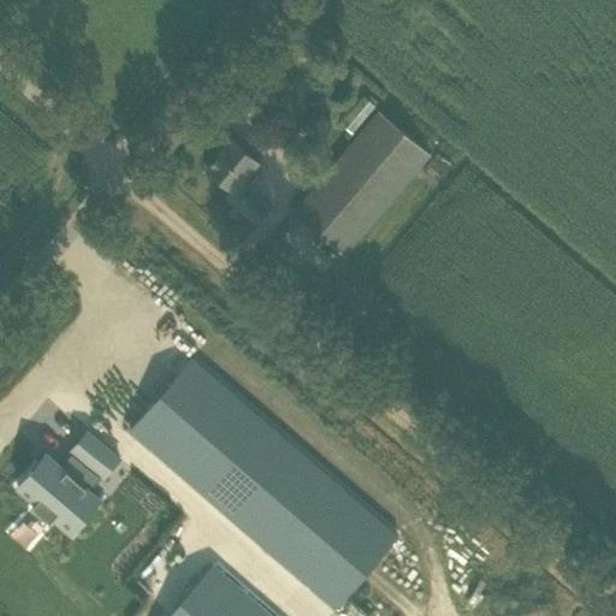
[(362,94),(343,122),(359,131),(377,102),(362,94)]
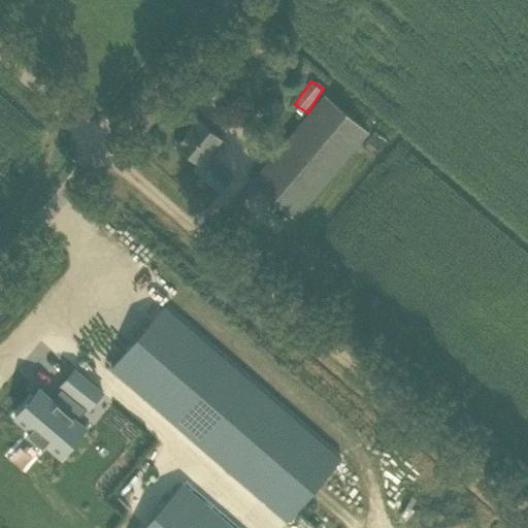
[(326,96),(253,183),(295,218),(368,131),(326,96)]
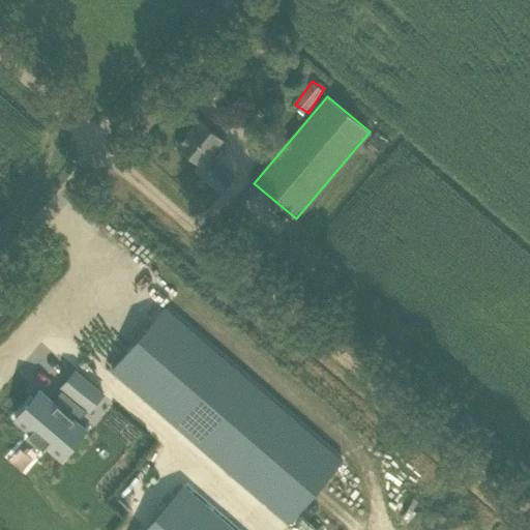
[(208,156),(224,139),(200,119),(177,145),(199,163),(194,169),(222,193),(234,178),(208,156)]
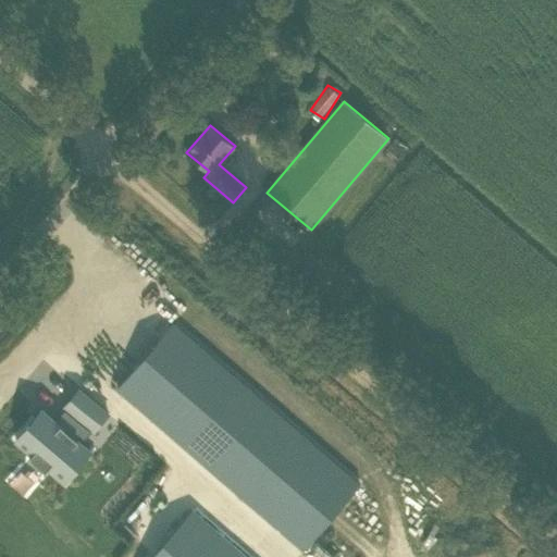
[(118,392),(304,552),(360,487),(173,326),(118,392)]
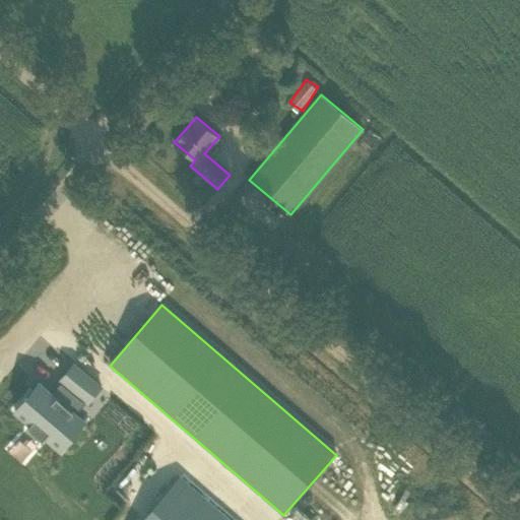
[(228,519),(178,476),(140,519),(228,519)]
